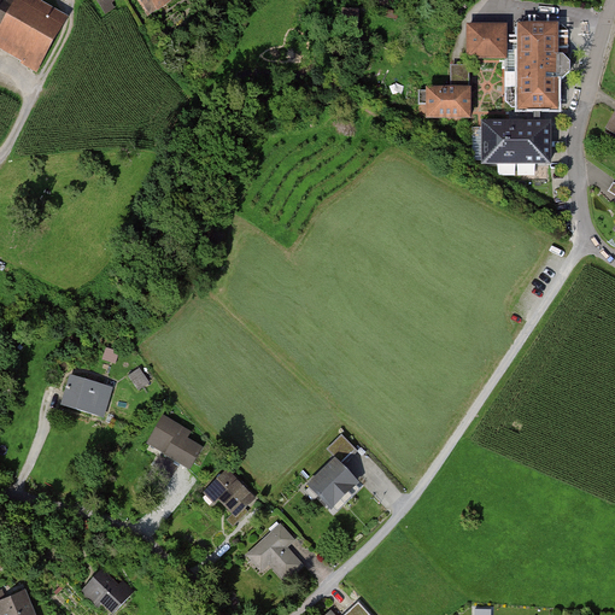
[(0,28),(15,3),(10,0),(0,0),(0,28)]
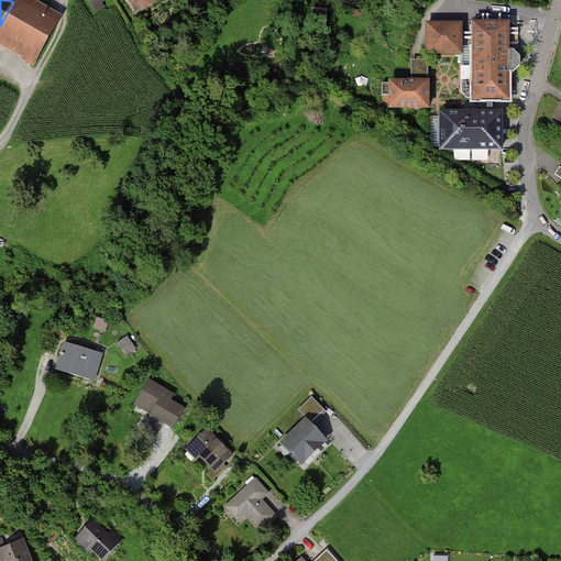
[(0,46),(32,65),(61,17),(32,0),(14,0),(13,2),(0,25),(0,46)]
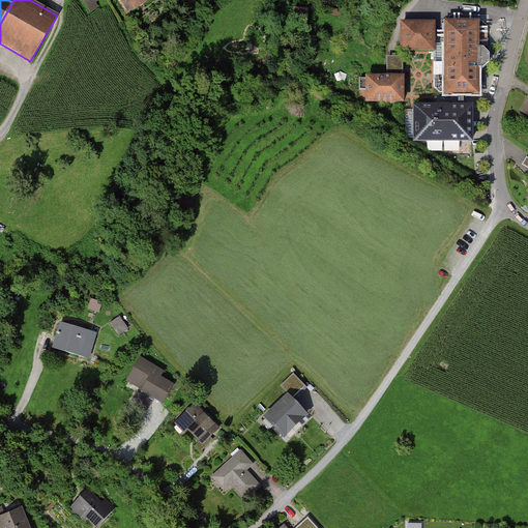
[(82,0),(89,10),(96,5),(93,1),(94,0),(82,0)]
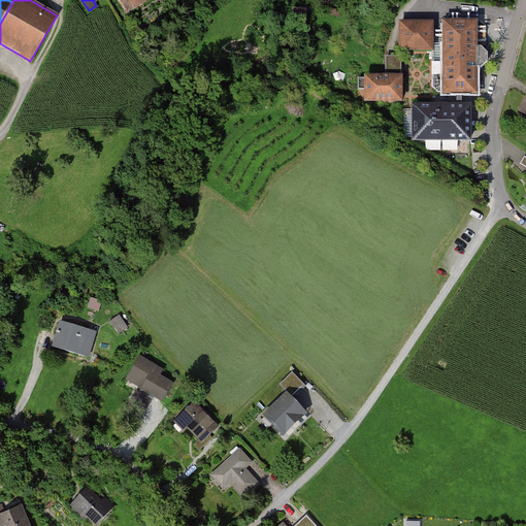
[(118,0),(126,11),(141,0),(118,0)]
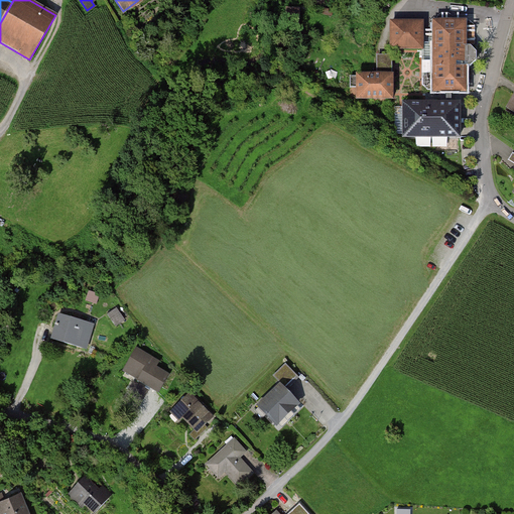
[(465,16),(432,16),(432,91),(465,91),(465,16)]
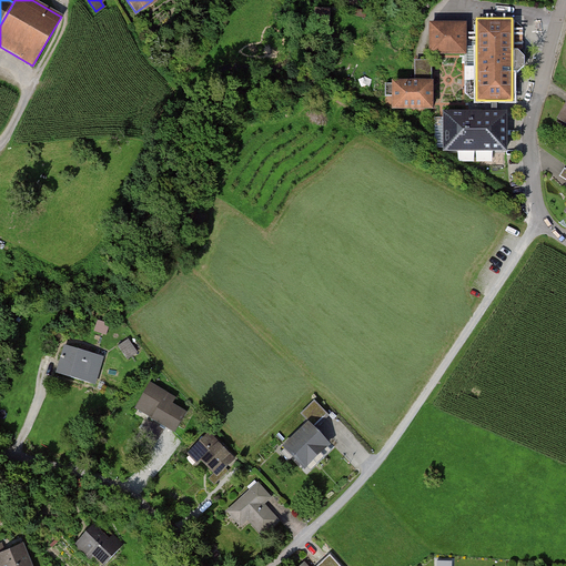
[(465,24),(428,24),(430,56),(465,56),(465,24)]
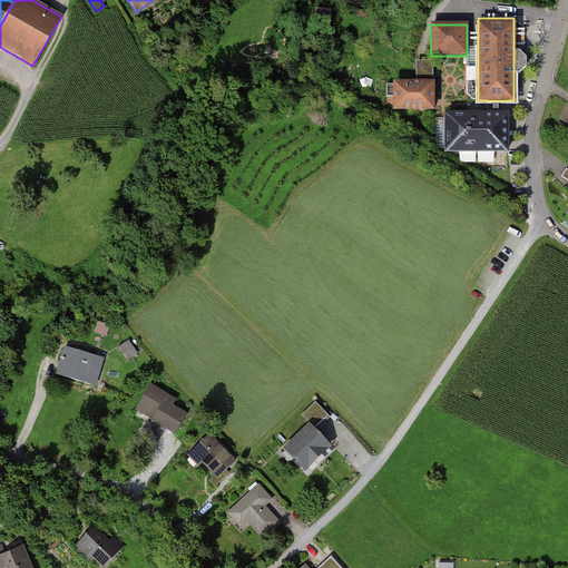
[(477,75),(468,75),(468,94),(477,94),(477,75)]
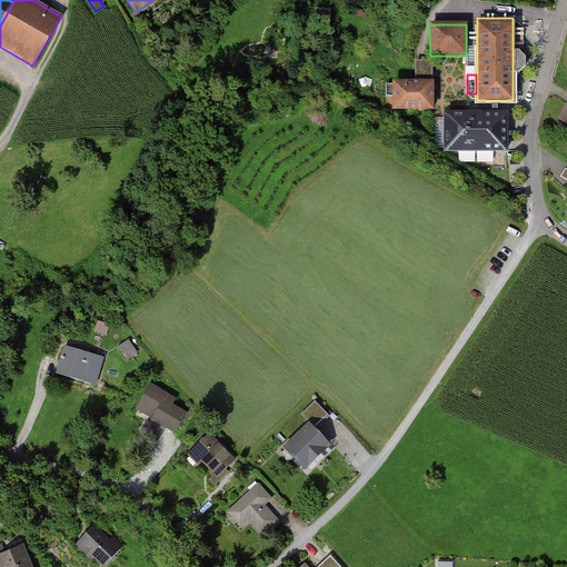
[(391,81),(391,113),(435,113),(435,82),(391,81)]
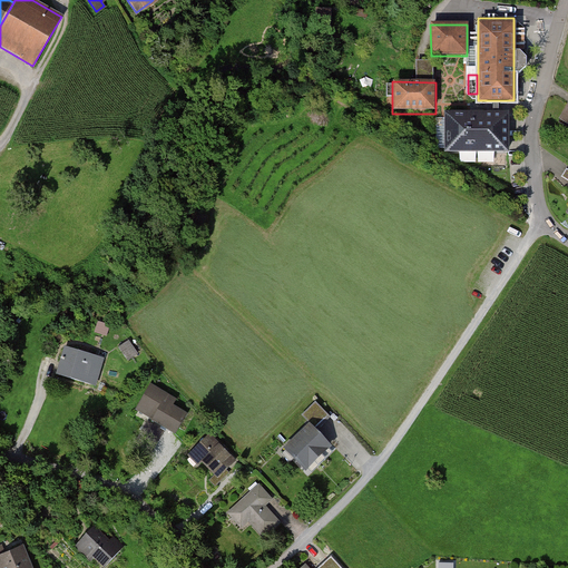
[(509,109),(443,110),(443,150),(459,150),(492,150),(509,150),(509,109)]
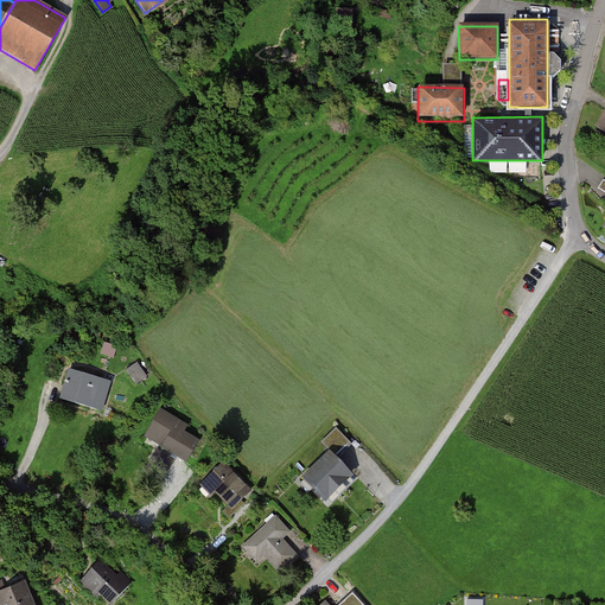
[(524,160),(489,160),(489,171),(524,171),(524,160)]
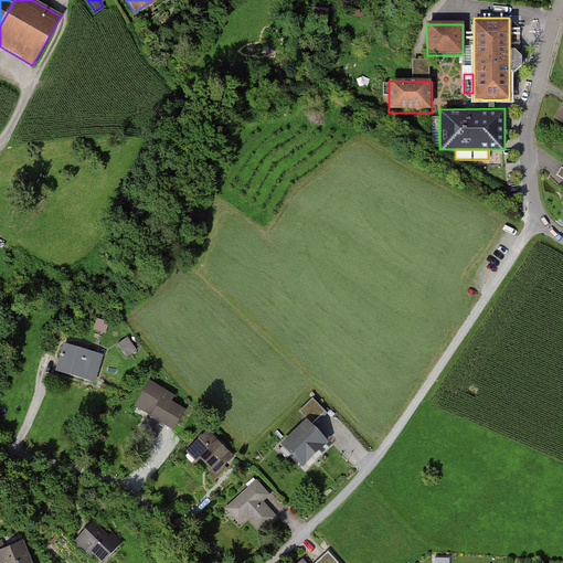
[(117,340),(127,353),(137,346),(128,332),(117,340)]
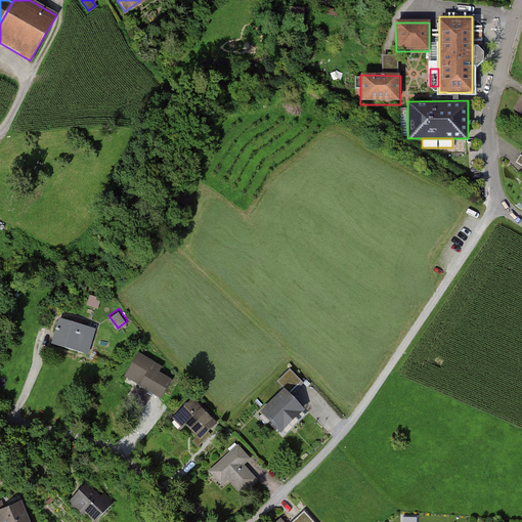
[(95,329),(57,317),(49,344),(87,355),(95,329)]
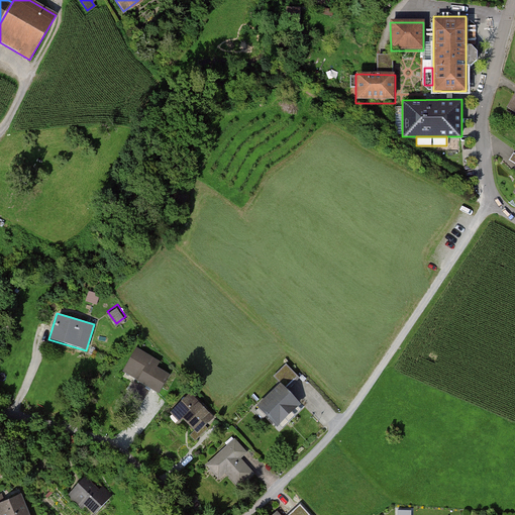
[(156,361),(134,349),(125,368),(138,375),(135,381),(159,393),(169,375),(151,367),(156,361)]
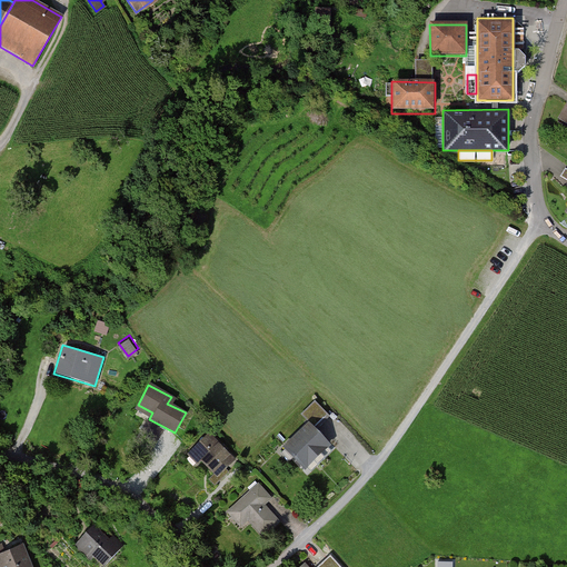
[(308,424),(282,448),(308,475),(332,450),(308,424)]
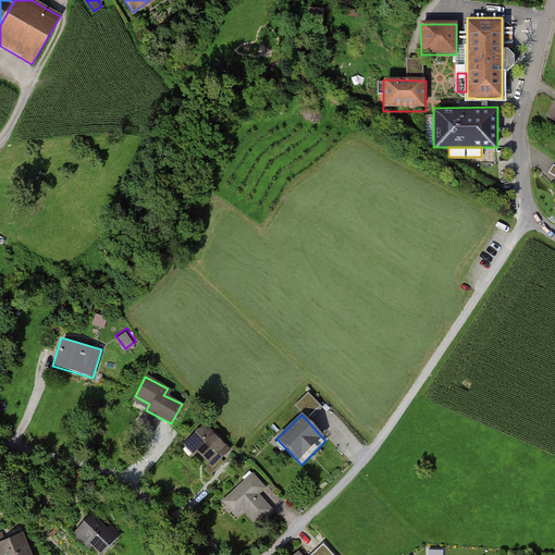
[(205,423),(184,440),(210,470),(230,453),(205,423)]
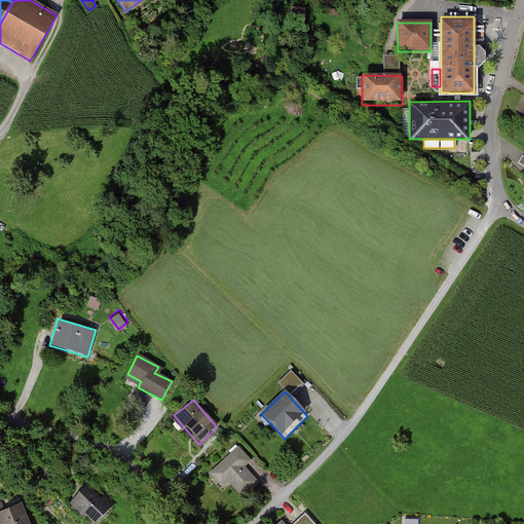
[(238,446),(209,471),(222,486),(230,480),(241,493),(257,480),(245,464),(251,459),(238,446)]
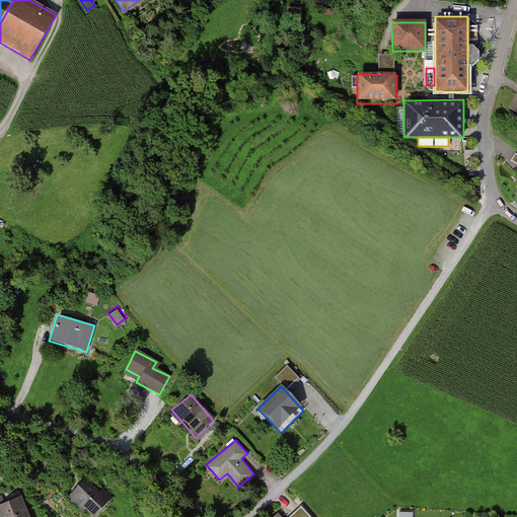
[(90,475),(68,496),(86,516),(95,516),(114,502),(90,475)]
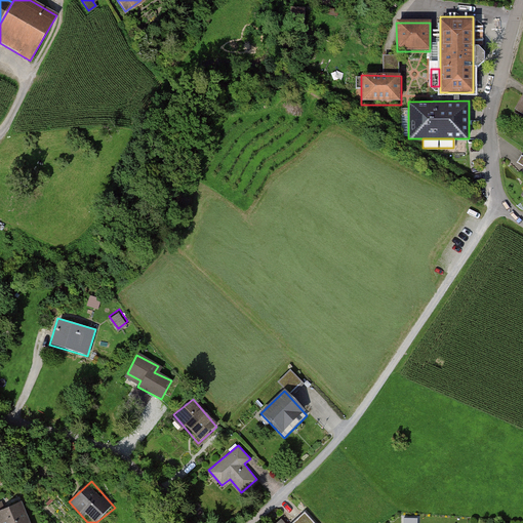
[(31,522),(23,499),(0,507),(0,522),(31,522)]
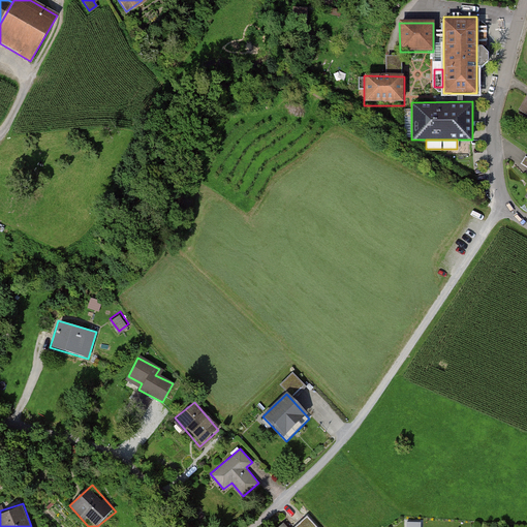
All buildings are outlined.
